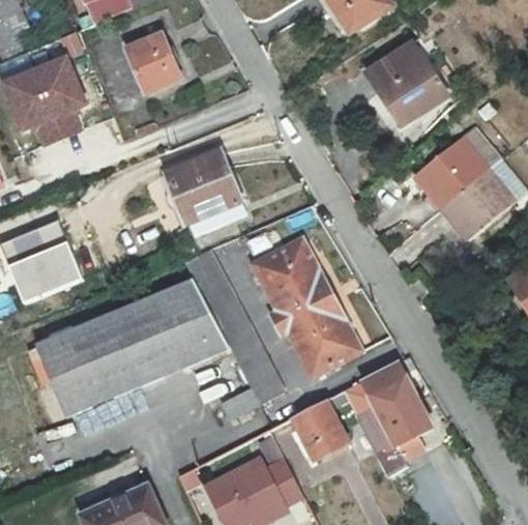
[(0,46),(3,54),(34,41),(31,32),(18,0),(0,0),(0,46)]
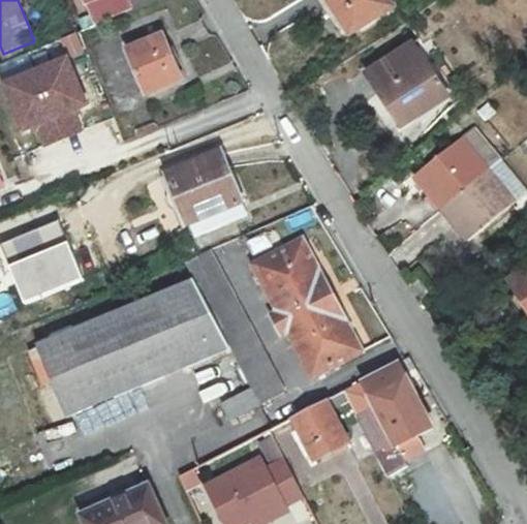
[(87,0),(94,18),(135,0),(87,0)]
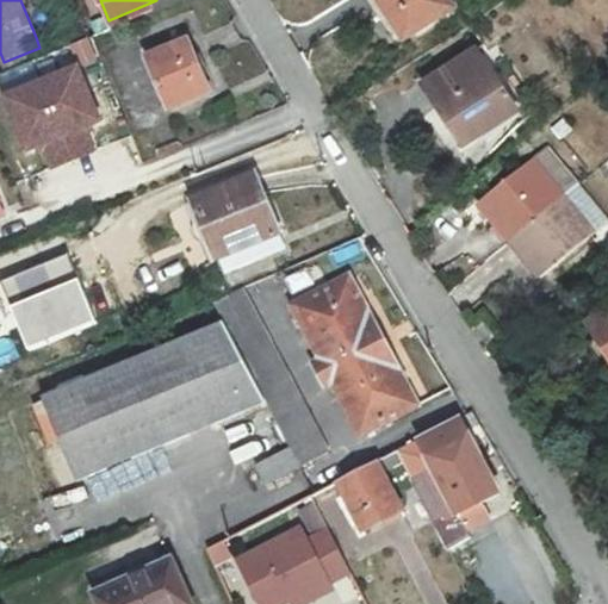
[(394,0),(409,24),(448,0),(394,0)]
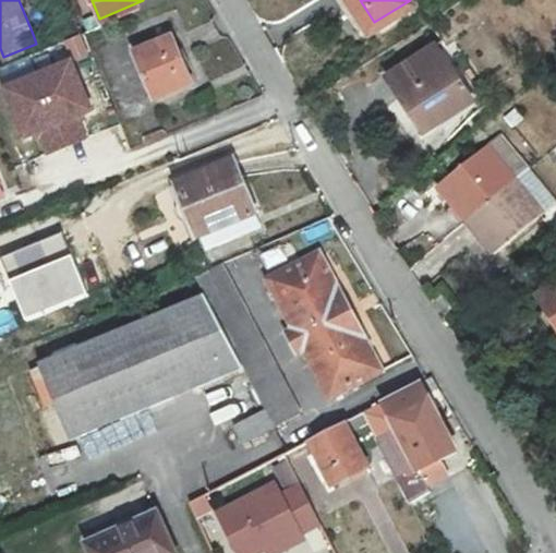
[(56,19),(61,34),(79,26),(72,12),(56,19)]
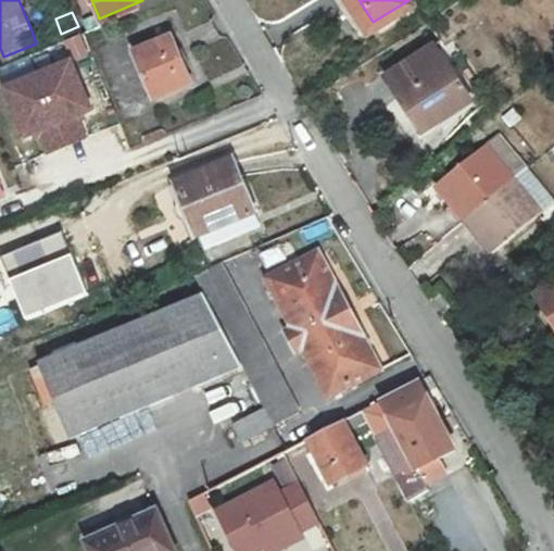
[(45,23),(46,28),(50,38),(61,34),(55,19),(45,23)]
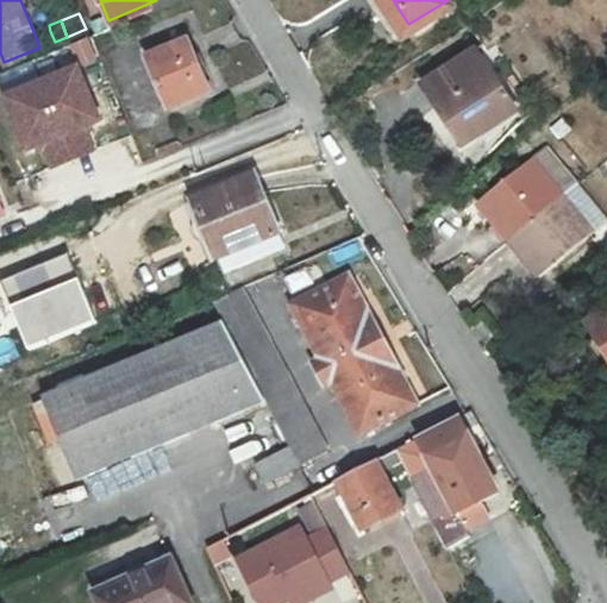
[(36,37),(39,48),(55,42),(50,31),(36,37)]
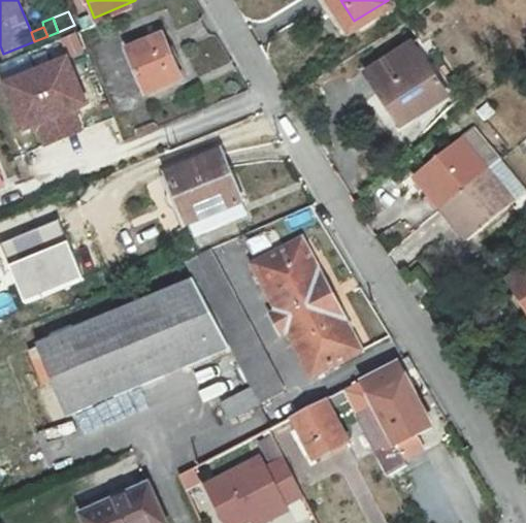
[(130,46),(148,90),(184,75),(166,32),(130,46)]
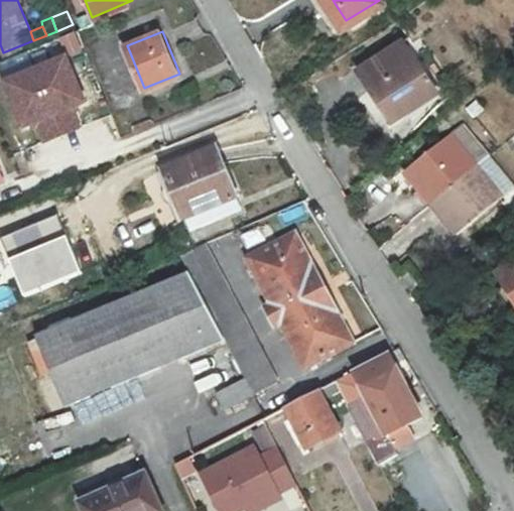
[(396,36),(355,65),(385,109),(426,82),(396,36)]
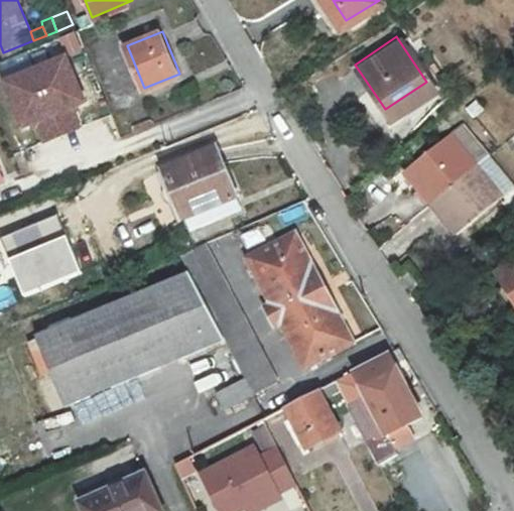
[(84,99),(65,52),(0,79),(19,125),(34,119),(41,137),(77,123),(70,105),(84,99)]
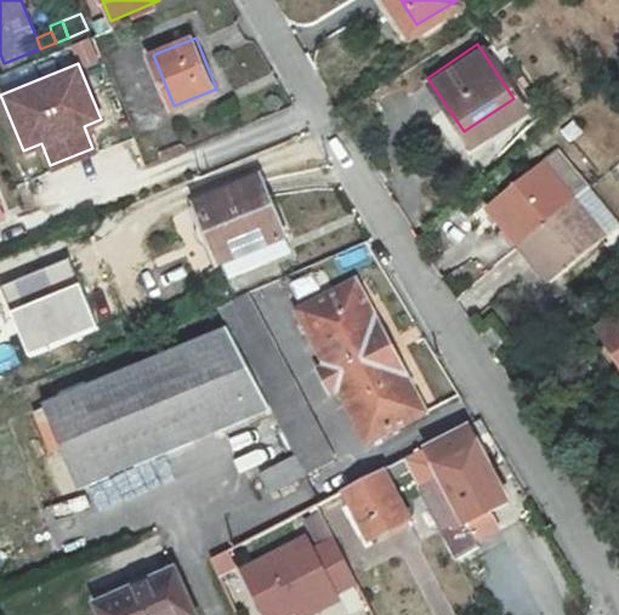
[(545,142),(533,154),(596,225),(608,212),(545,142)]
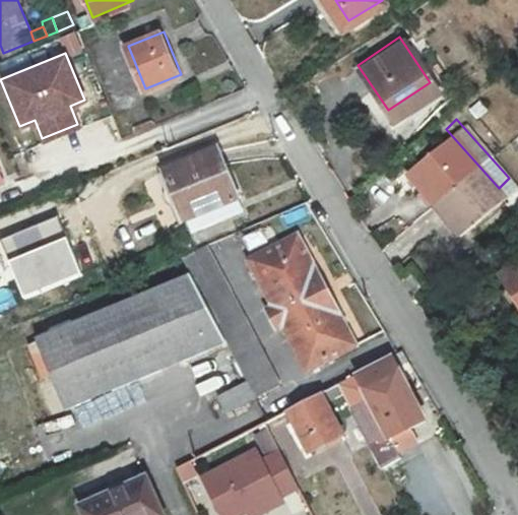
[(454,230),(499,188),(446,129),(400,172),(454,230)]
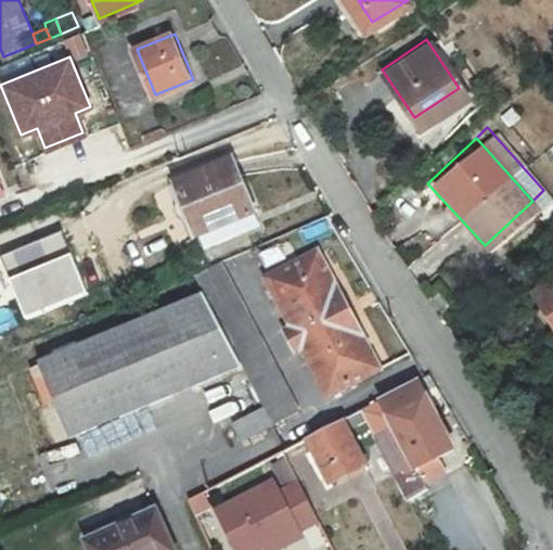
[(234,156),(172,182),(191,229),(194,235),(201,233),(206,246),(257,226),(252,212),(255,209),(234,156)]
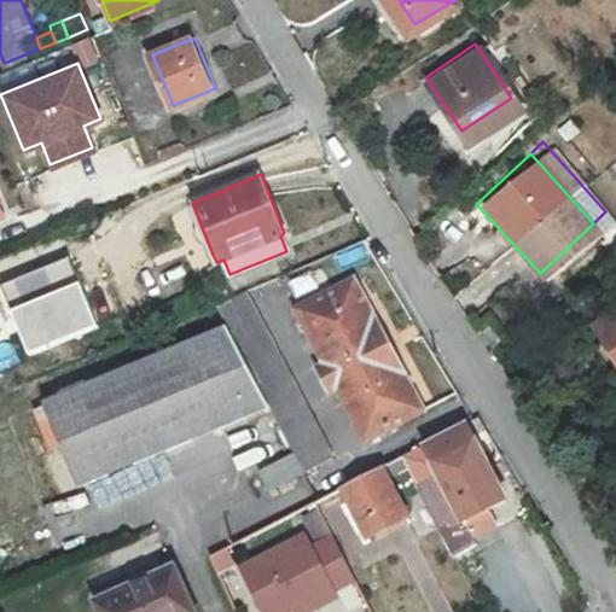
[(0,211),(10,208),(0,182),(0,211)]
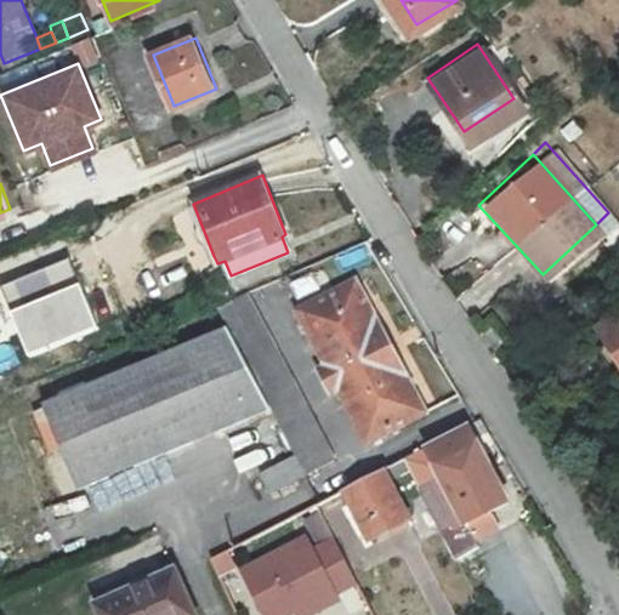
[(0,288),(26,351),(95,323),(66,254),(0,280),(0,288)]
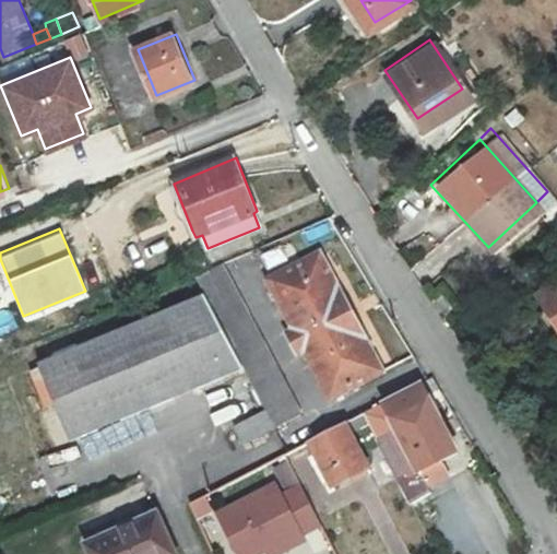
[(323,252),(273,279),(297,327),(289,330),(298,349),(306,345),(332,397),(382,370),(323,252)]
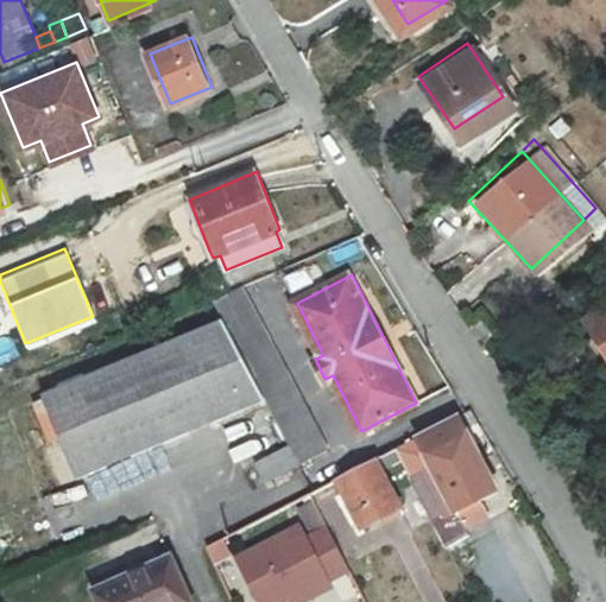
[(291,442),(300,461),(327,447),(250,282),(234,289),(226,291),(221,293),(231,315),(270,398),(291,442)]
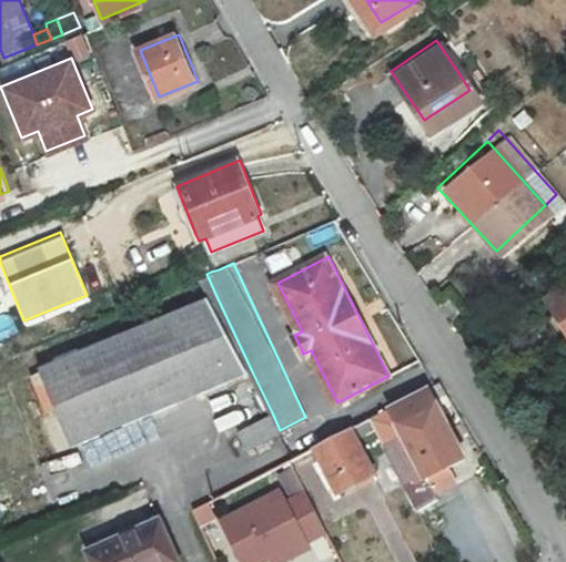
[(565,283),(552,292),(559,304),(549,312),(562,331),(565,328),(565,283)]
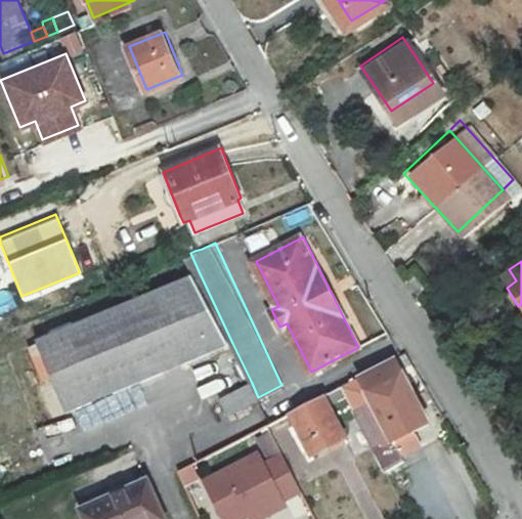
[(232,343),(199,271),(41,335),(71,407),(232,343)]
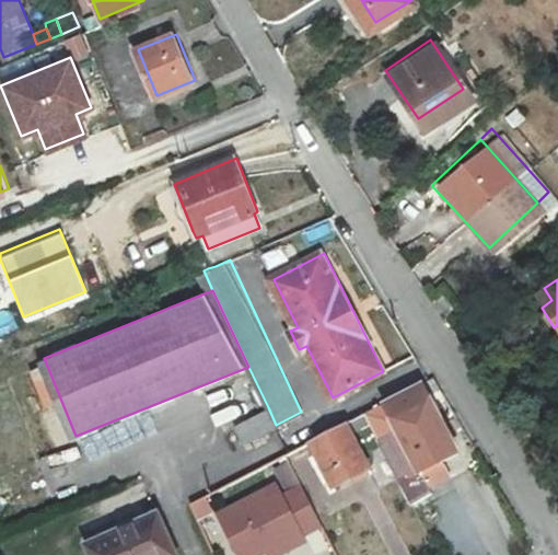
[(378,406),(365,412),(371,421),(406,495),(411,505),(428,494),(426,488),(445,476),(439,462),(456,453),(433,405),(431,405),(421,383),(378,406)]
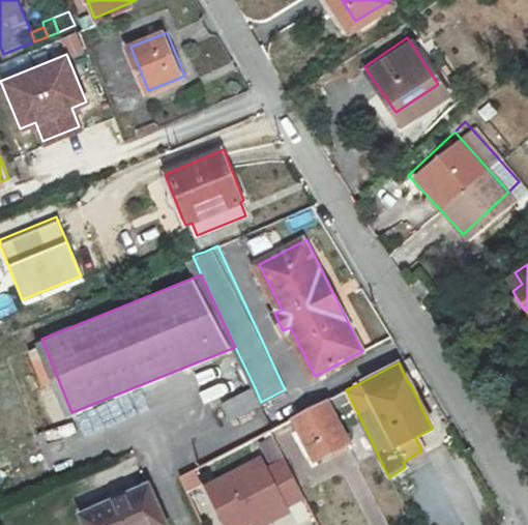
[(261,402),(254,385),(224,401),(233,417),(261,402)]
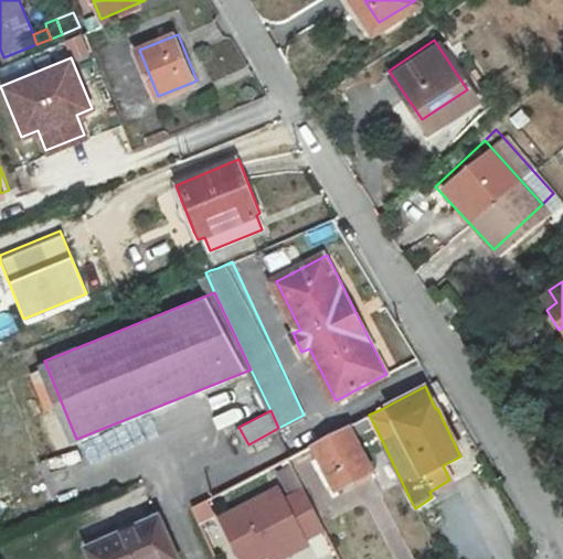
[(374,425),(369,415),(312,443),(336,491),(372,472),(353,436),(374,425)]
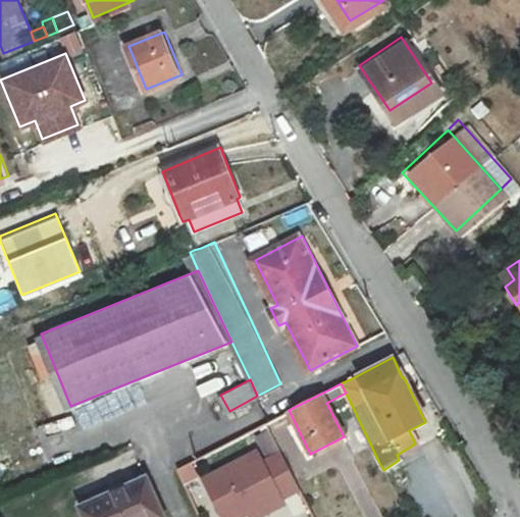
[(267,456),(279,450),(268,428),(256,434),(267,456)]
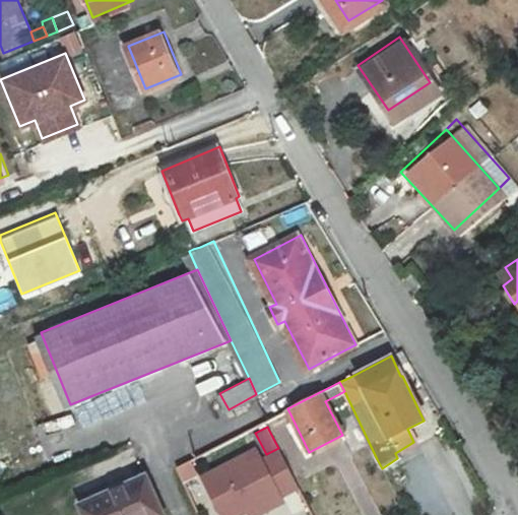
[(297,484),(278,448),(266,454),(261,456),(256,447),(203,474),(220,511),(243,501),(247,510),(263,502),(267,508),(282,500),(278,493),(297,484)]
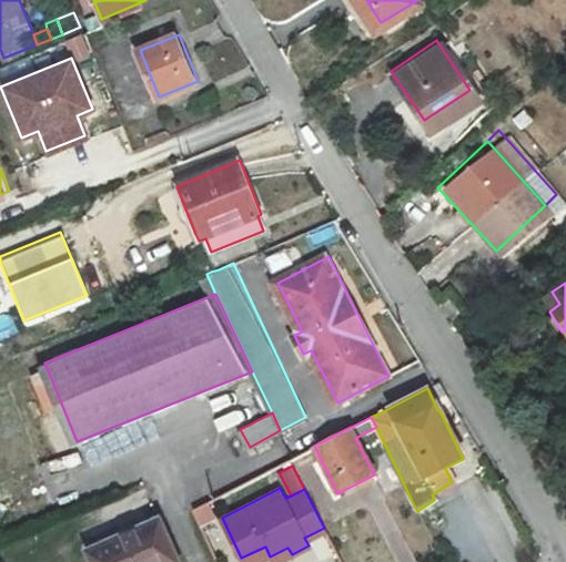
[(199,523),(214,517),(206,500),(191,508),(199,523)]
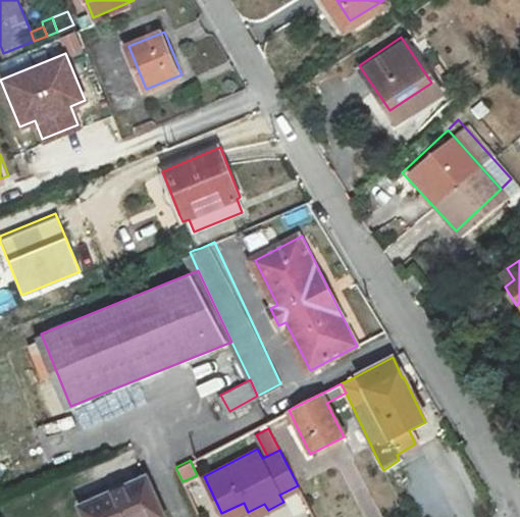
[(162,516),(164,516),(146,476),(80,505),(85,516),(162,516)]
